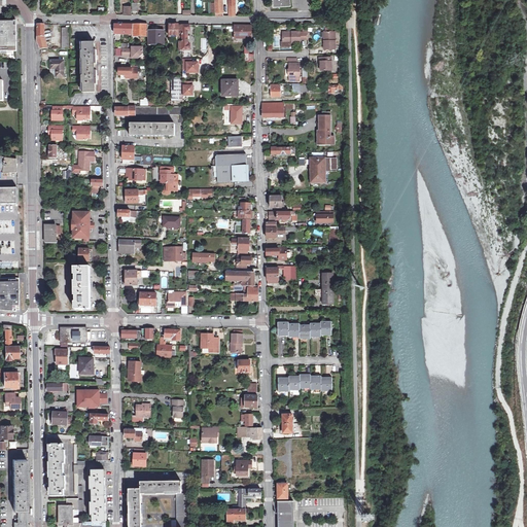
[(215,15),(222,15),(221,0),(213,0),(214,2),(214,11),(215,15)]
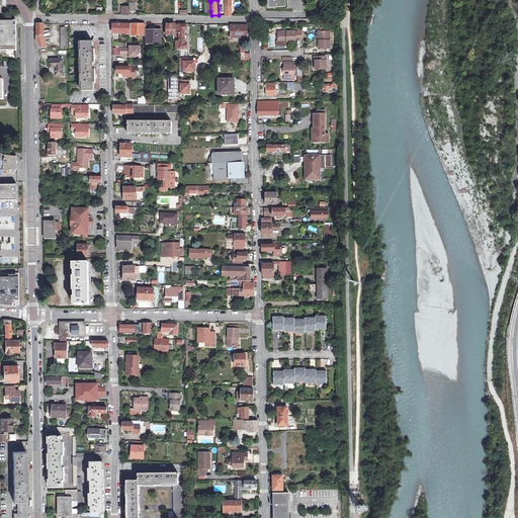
[(0,20),(0,50),(16,50),(16,20),(0,20)]
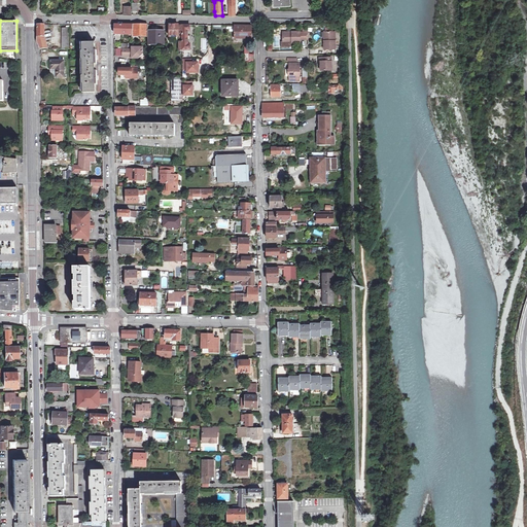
[(40,48),(47,48),(44,38),(44,25),(37,25),(37,41),(40,48)]
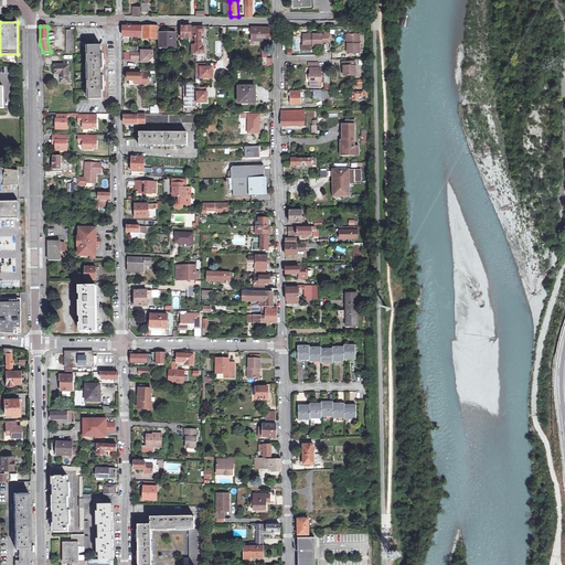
[(123,36),(141,38),(141,27),(123,27),(123,35),(123,36)]
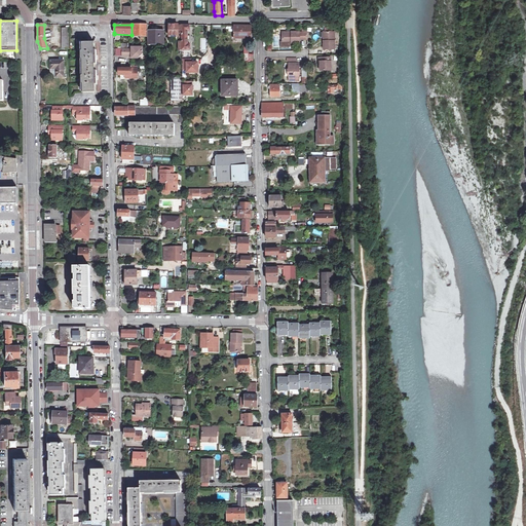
[(178,36),(178,25),(172,25),(168,25),(170,36),(178,36)]
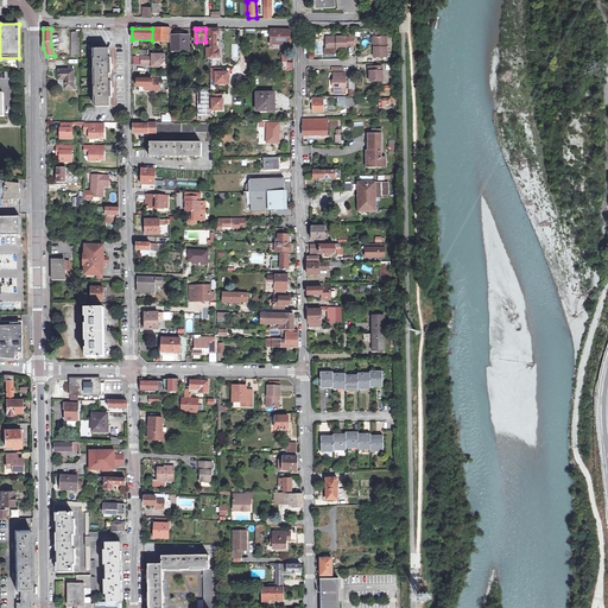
[(219,30),(206,29),(206,42),(206,44),(210,44),(210,48),(209,48),(209,51),(210,51),(210,57),(220,57),(220,51),(216,51),(216,48),(216,39),(216,36),(219,36),(219,30)]
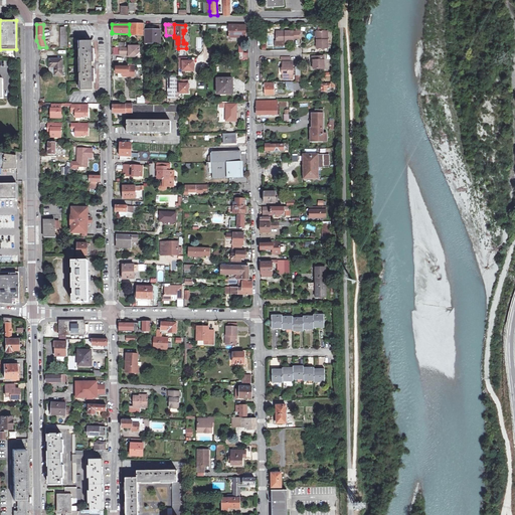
[(245,25),(228,25),(228,37),(245,38),(245,25)]
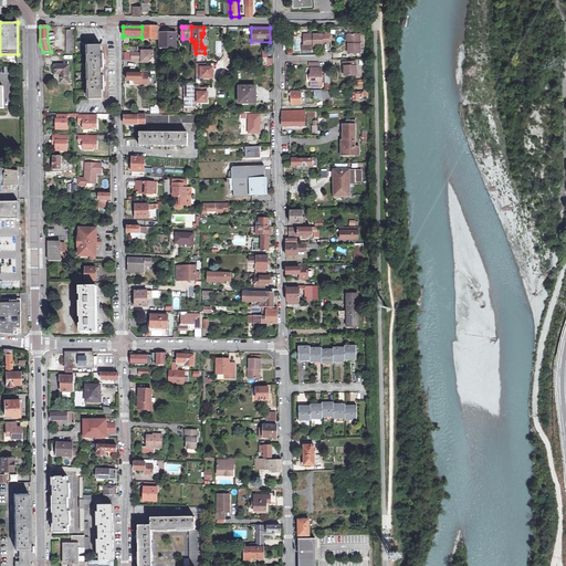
[(75,53),(75,30),(66,30),(66,53),(75,53)]
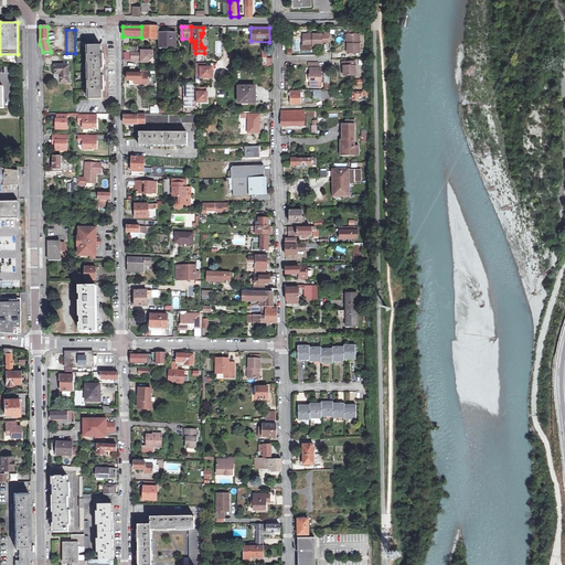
[(159,45),(176,45),(176,33),(158,33),(158,39),(159,45)]
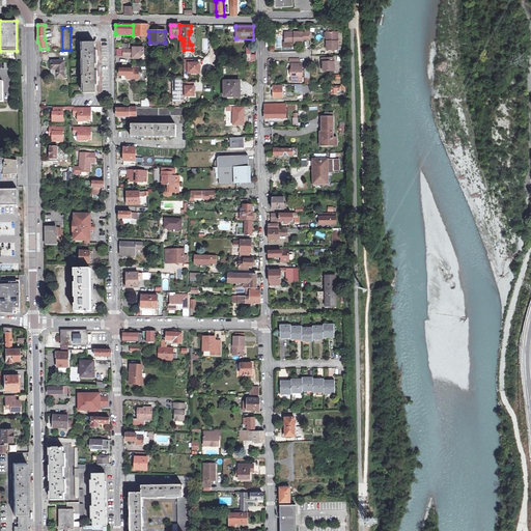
[(284,32),(284,42),(294,42),(294,44),(302,44),(302,42),(302,39),(309,39),(309,31),(284,32)]
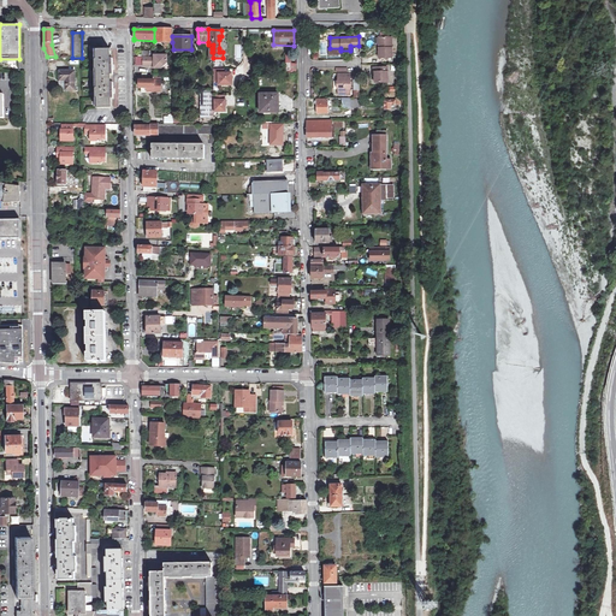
[(379,47),(378,47),(378,57),(379,57),(386,57),(391,57),(390,36),(386,36),(380,36),(379,36),(379,47)]
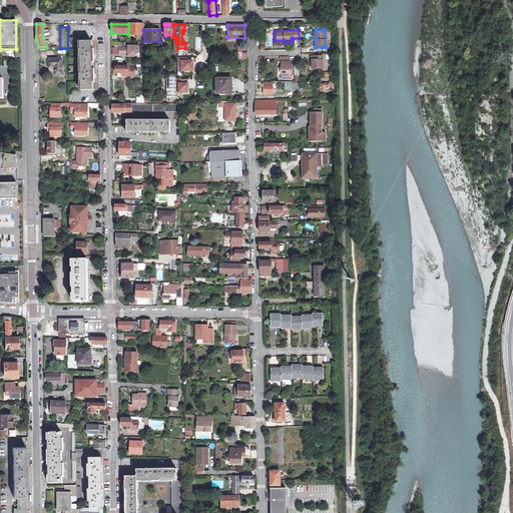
[(81,82),(81,90),(92,90),(92,82),(94,82),(94,77),(94,69),(92,69),(92,62),(94,62),(93,54),(93,49),(91,49),(91,41),(79,41),(80,50),(78,50),(78,58),(80,58),(80,66),(80,74),(79,74),(79,82),(81,82)]
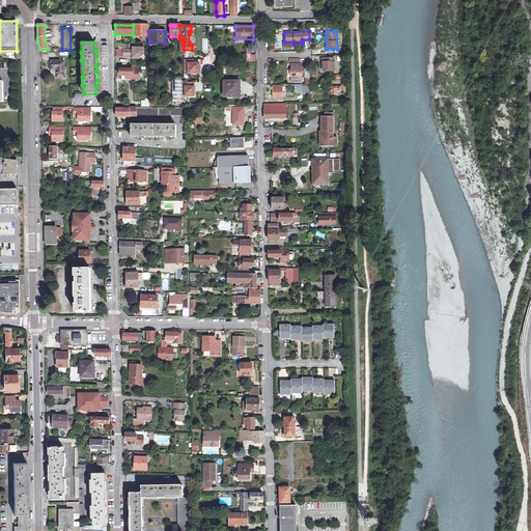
[(133,50),(131,50),(131,57),(133,57),(133,59),(139,59),(143,54),(143,48),(133,48),(133,50)]
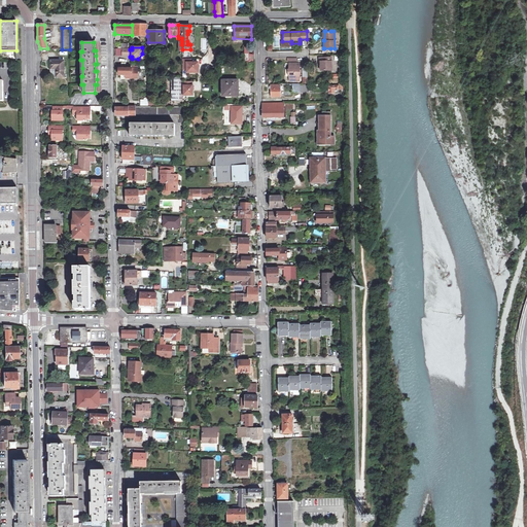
[(324,58),(318,58),(318,63),(320,63),(320,71),(331,71),(330,58),(324,58)]
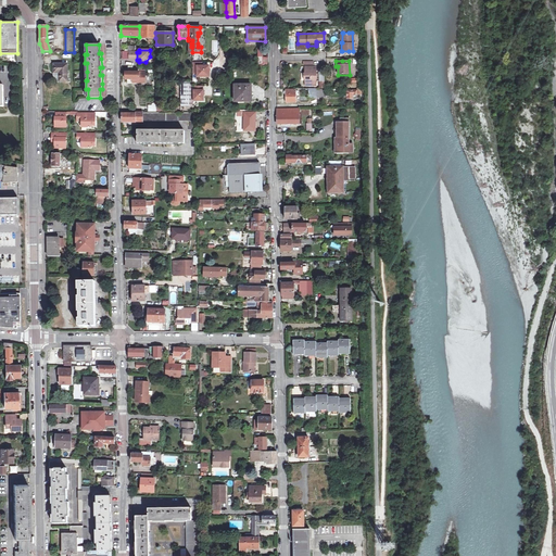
[(53,73),(58,73),(59,81),(67,81),(66,64),(53,64),(53,73)]
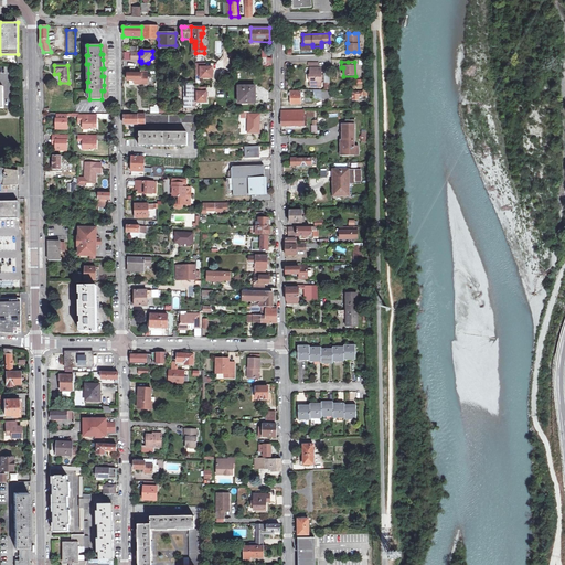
[(200,77),(200,80),(214,80),(214,66),(195,66),(195,76),(200,77)]
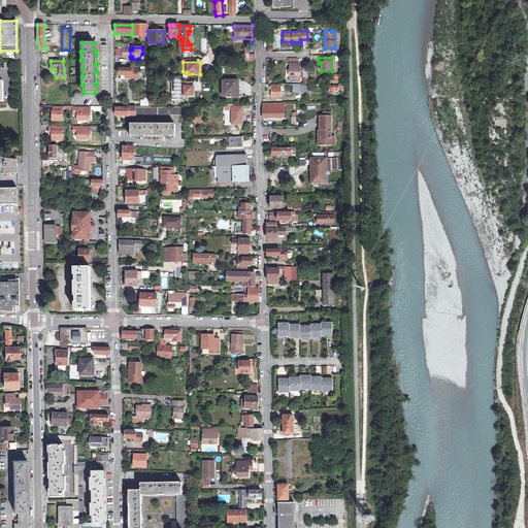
[(289,67),(289,78),(300,77),(299,67),(299,64),(290,64),(290,67),(289,67)]
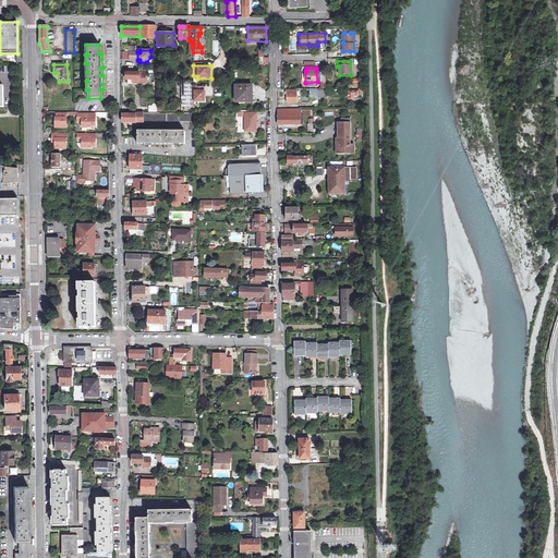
[(128,70),(126,79),(134,79),(134,82),(146,83),(147,71),(128,70)]
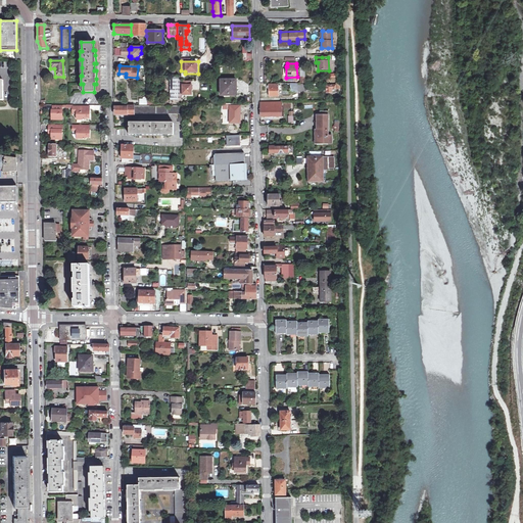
[(164,101),(164,104),(181,104),(181,102),(181,77),(171,77),(170,99),(164,99),(164,101)]
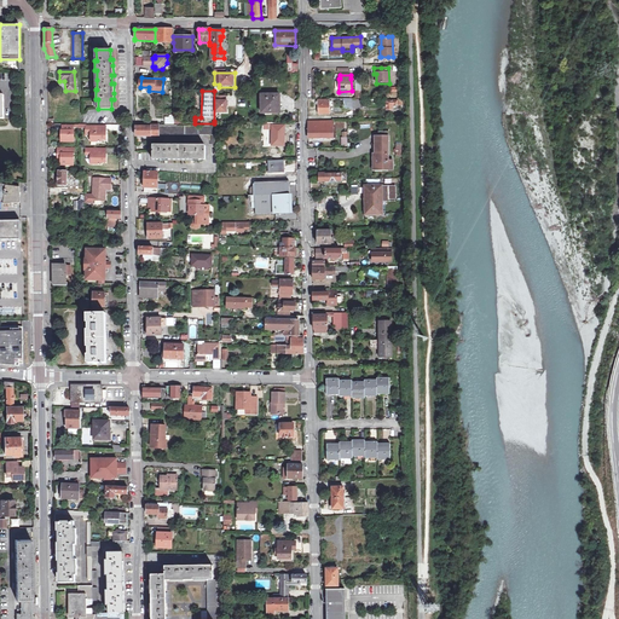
[(279,114),(279,94),(260,94),(260,113),(279,114)]
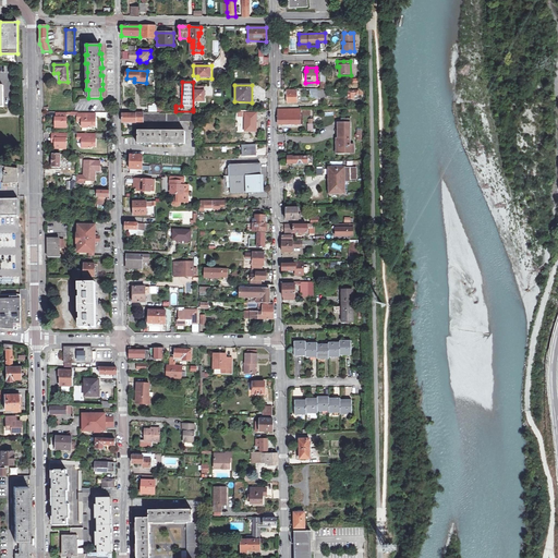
[(296,102),(296,89),(287,89),(287,102),(296,102)]
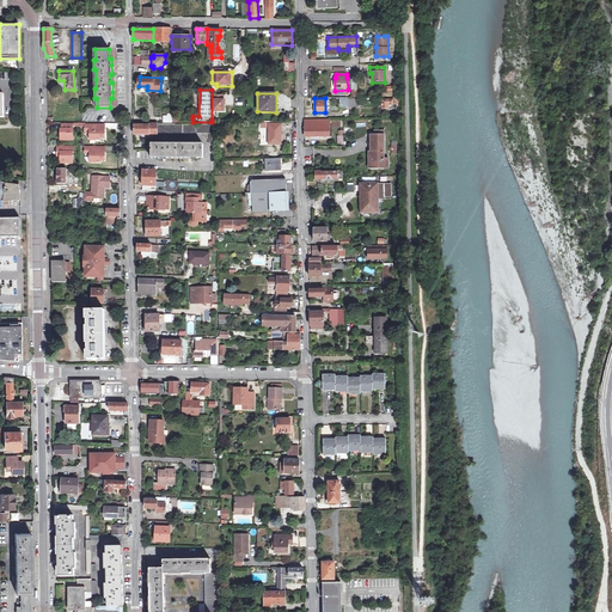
[(225,99),(213,99),(213,112),(226,112),(225,99)]
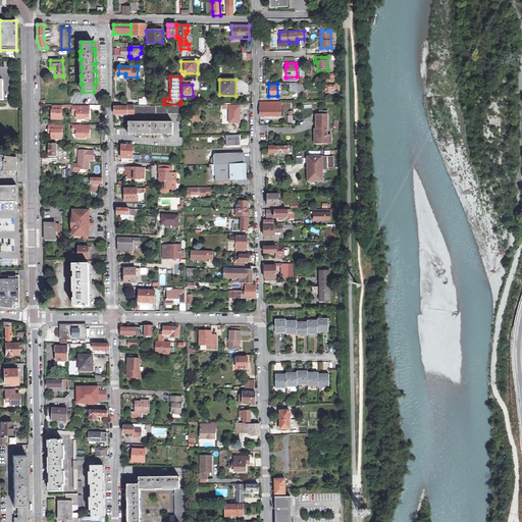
[(229,108),(229,118),(239,118),(239,110),(240,107),(241,107),(243,107),(243,104),(222,103),(222,107),(229,108)]
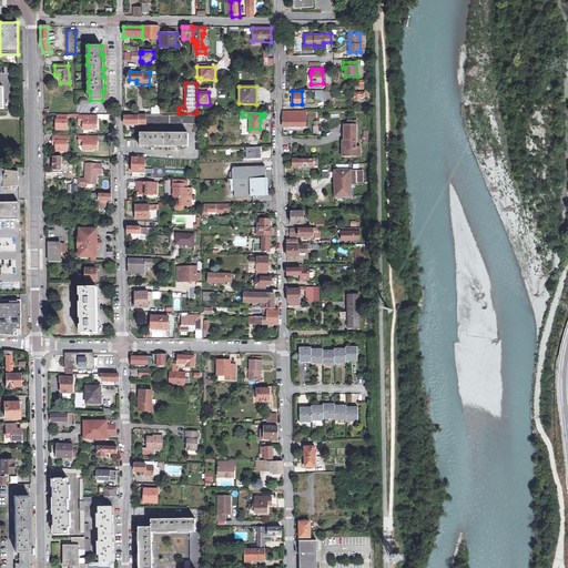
[(283,127),(295,127),(295,119),(291,118),(291,112),(282,112),(283,127)]
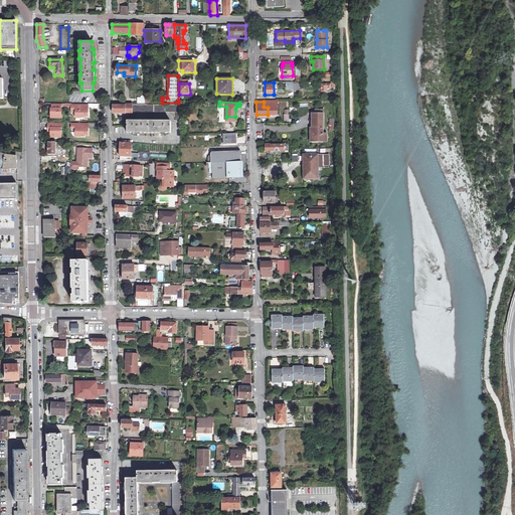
[(268,108),(268,115),(277,115),(277,102),(268,102),(264,102),(264,107),(268,108)]
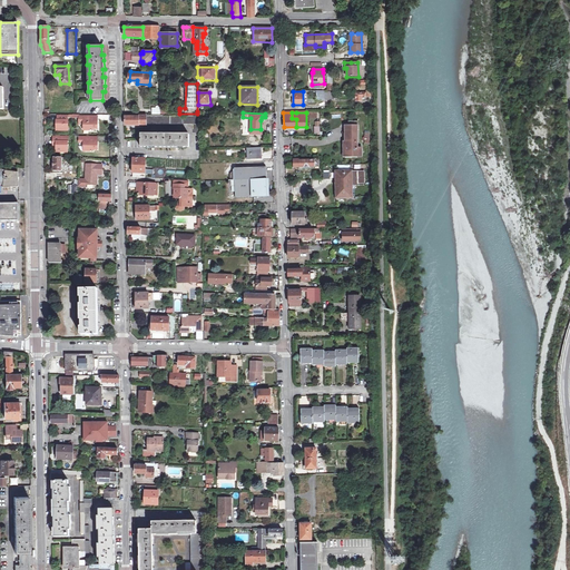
[(67,129),(67,114),(57,114),(57,118),(56,118),(56,129),(67,129)]
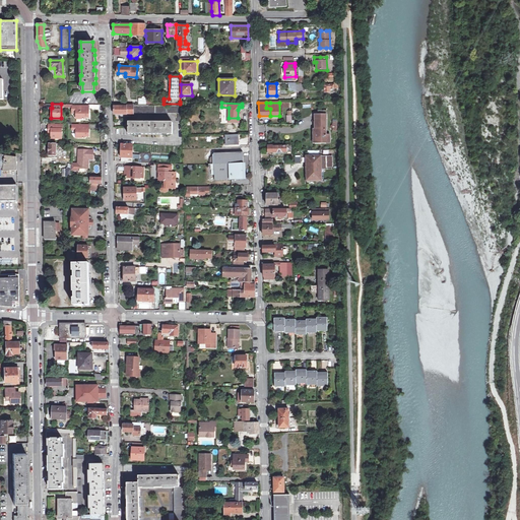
[(75,112),(75,114),(76,114),(79,117),(79,118),(83,118),(83,116),(88,116),(88,112),(86,112),(86,109),(88,109),(88,105),(71,104),(71,110),(75,110),(75,112)]
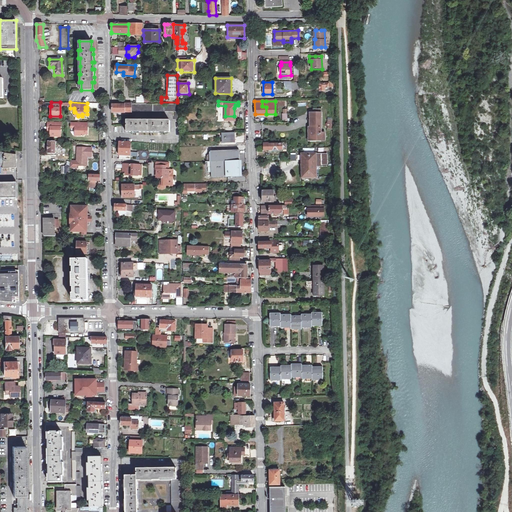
[(131,112),(131,111),(131,103),(124,103),(124,105),(112,105),(112,112),(131,112)]
